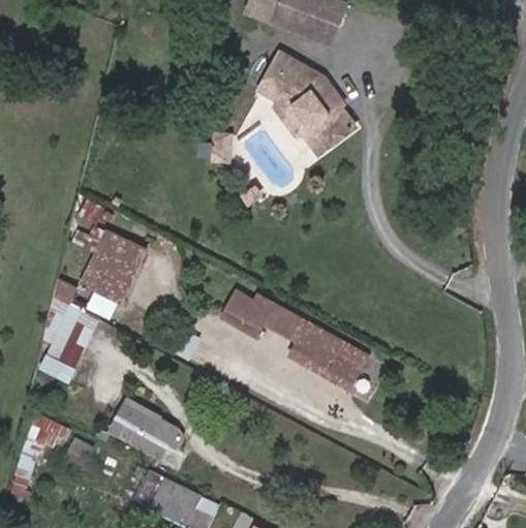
[(325,0),(258,0),(254,12),(312,34),(325,0)]
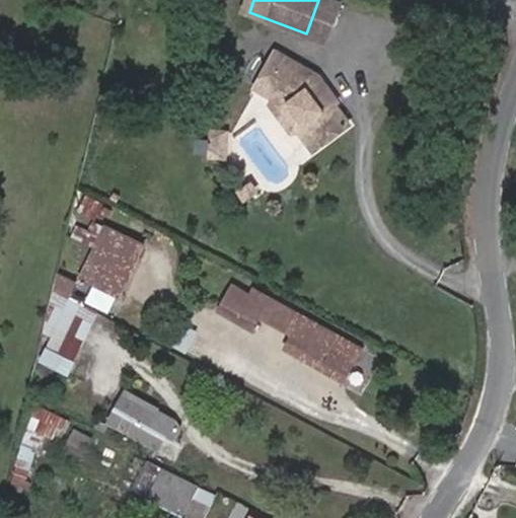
[(271,39),(252,74),(271,85),(275,79),(286,85),(317,127),(342,108),(326,88),(320,80),(324,77),(312,61),(271,39)]
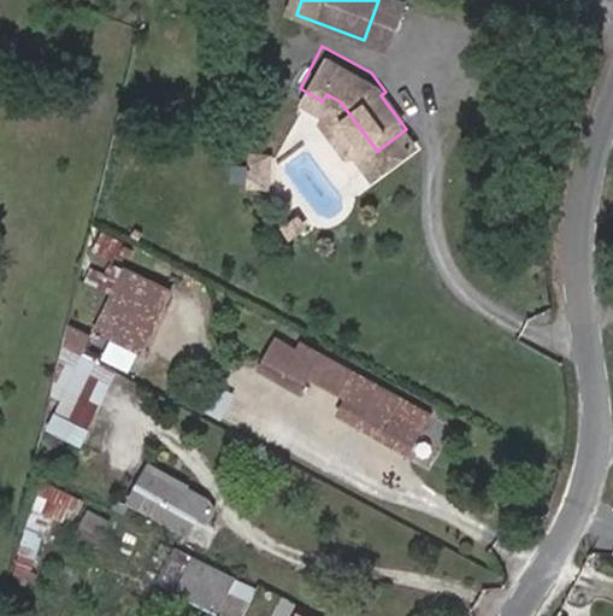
[(300,88),(294,98),(317,111),(316,115),(331,135),(352,133),(371,157),(377,151),(340,101),(326,94),(322,101),(300,88)]
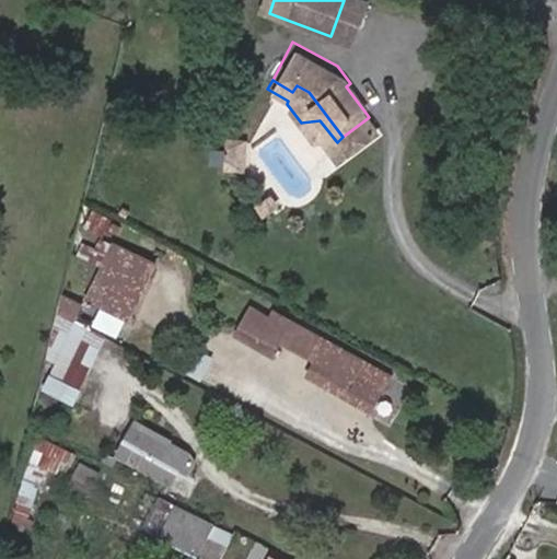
[(357,92),(350,83),(346,86),(352,95),(357,92)]
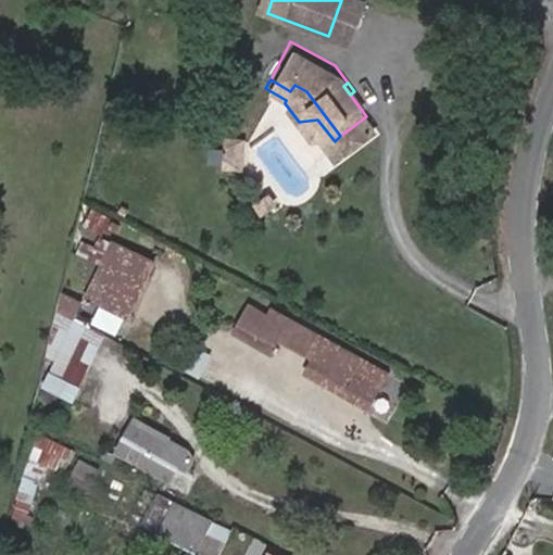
[(222,126),(220,154),(236,155),(238,127),(222,126)]
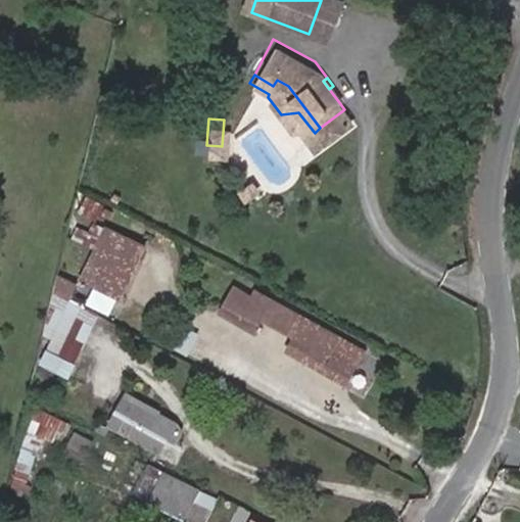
[(76,215),(91,222),(99,204),(84,197),(76,215)]
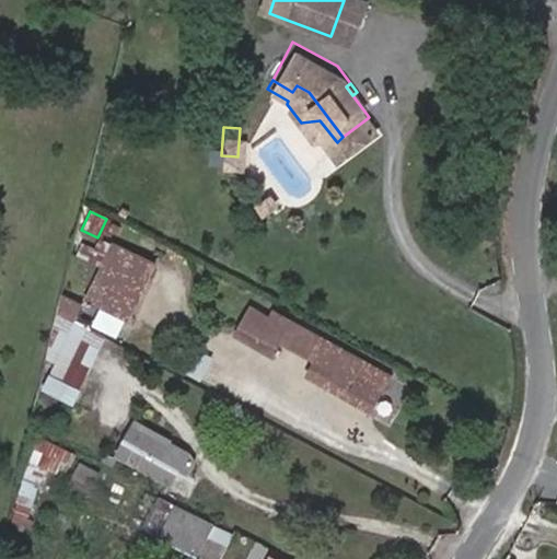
[(127,322),(155,264),(113,242),(84,300),(127,322)]
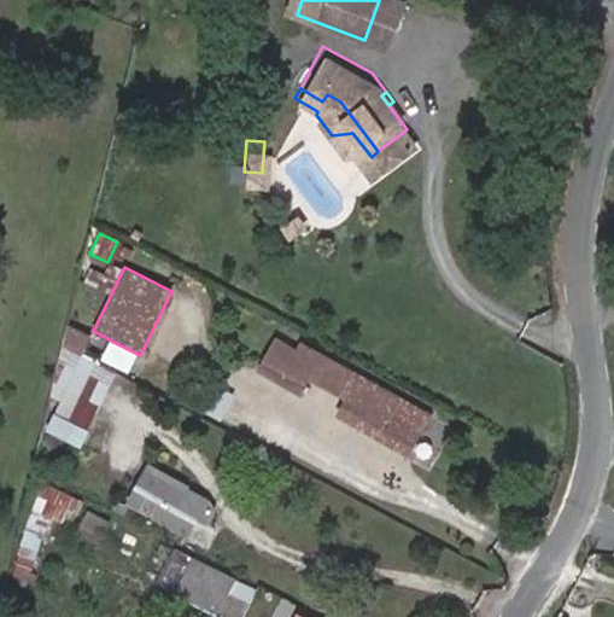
[(355,428),(405,457),(430,413),(298,343),(278,383),(299,396),(307,380),(364,411),(355,428)]
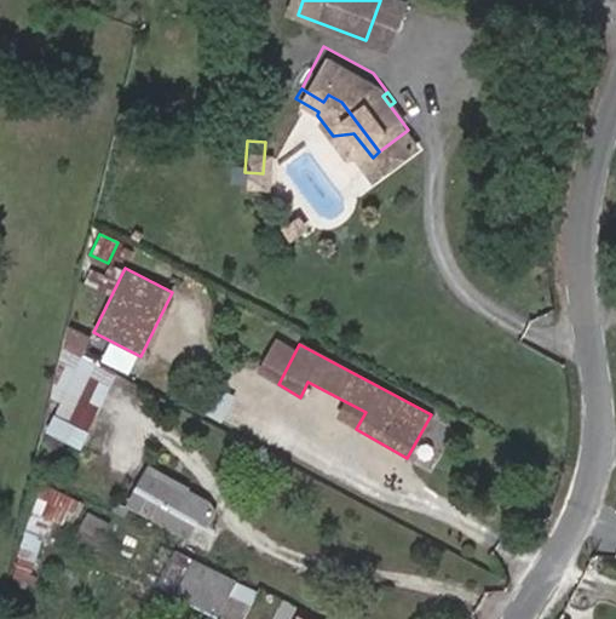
[(46,431),(79,448),(110,384),(67,362),(50,396),(59,402),(46,431)]
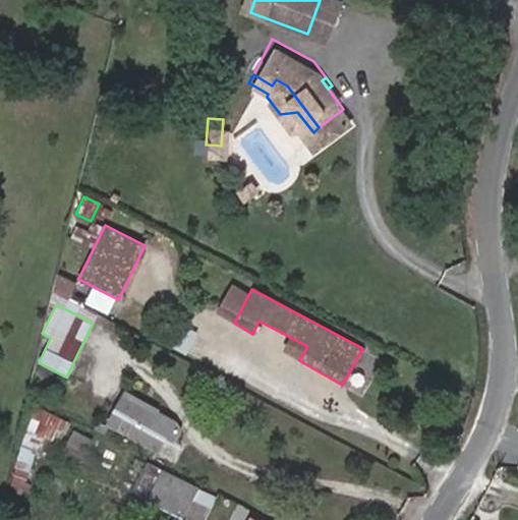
[(156,416),(122,399),(109,425),(156,451),(163,438),(149,428),(156,416)]
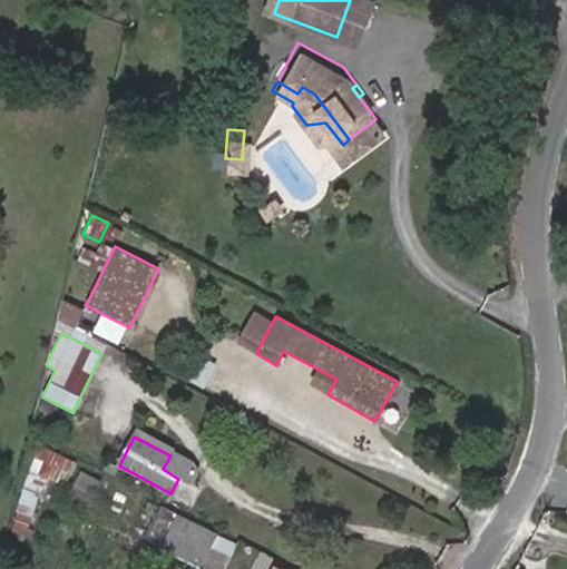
[(74,462),(40,445),(18,511),(30,516),(42,478),(61,484),(74,462)]
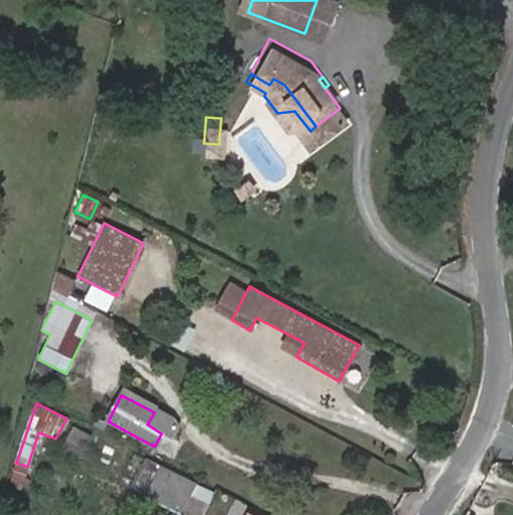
[(74,427),(65,444),(81,454),(90,436),(74,427)]
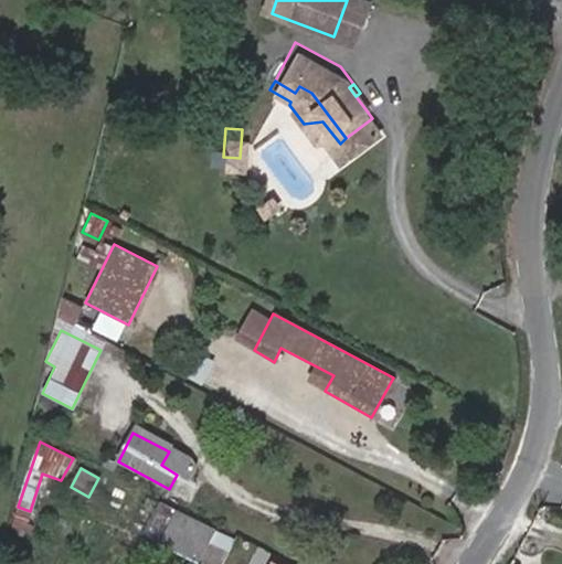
[(173,510),(159,503),(144,533),(158,541),(162,544),(198,562),(214,530),(175,509),(173,510)]
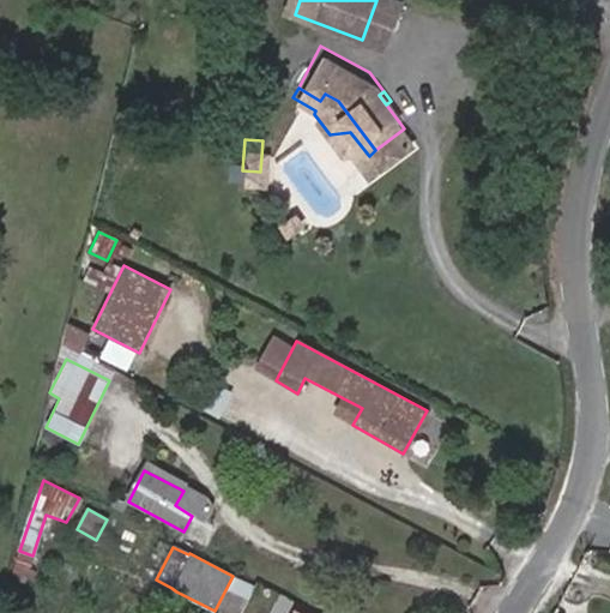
[(24,576),(29,560),(17,556),(12,571),(24,576)]
